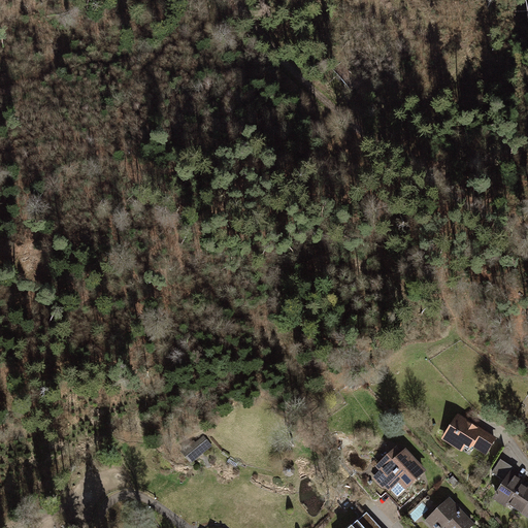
[(441,437),(482,460),(495,437),(454,415),(441,437)]
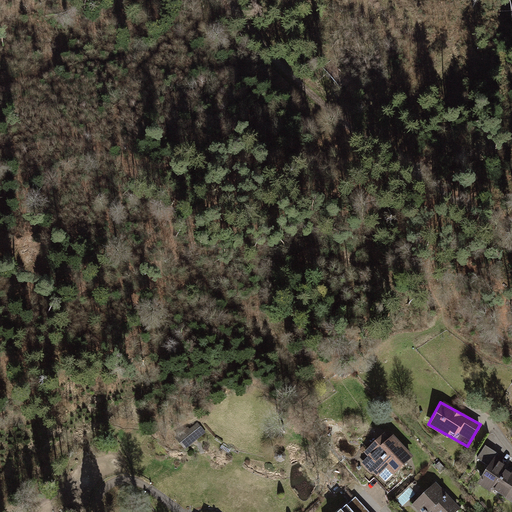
[(188,427),(175,437),(185,450),(207,433),(199,423),(190,429),(188,427)]
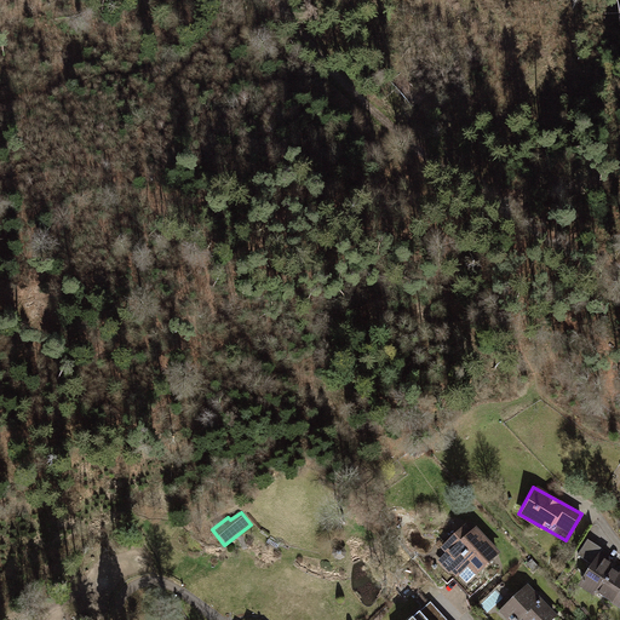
[(434,555),(469,589),(503,555),(468,521),(434,555)]
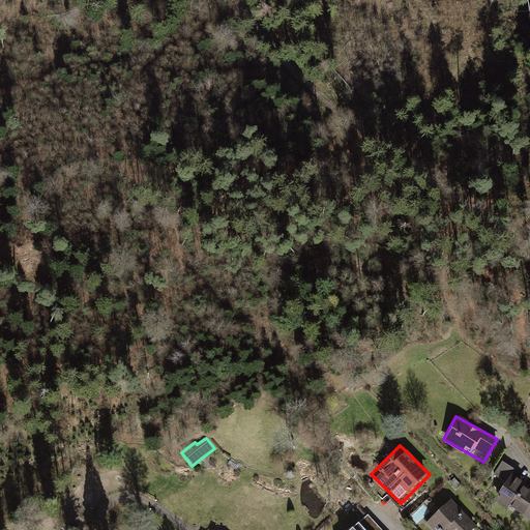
[(498,499),(529,520),(529,490),(511,478),(517,471),(503,462),(495,475),(507,483),(498,499)]
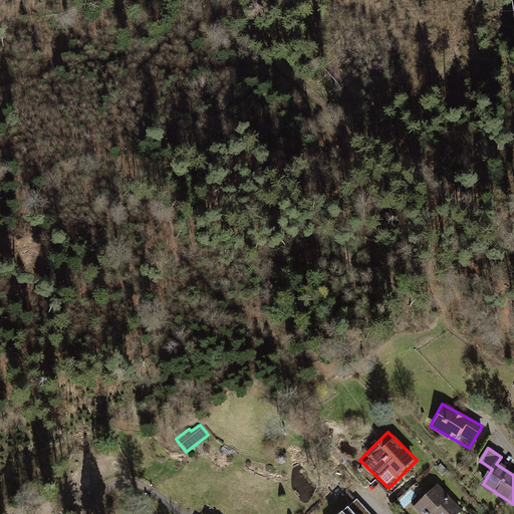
[(415,507),(422,513),(458,513),(462,511),(438,486),(415,507)]
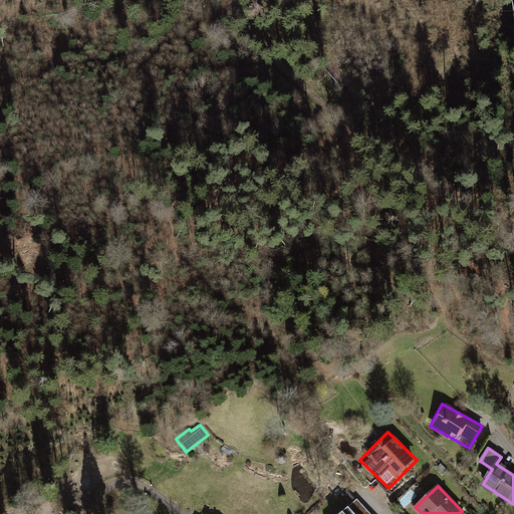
[(368,513),(356,500),(339,513),(368,513)]
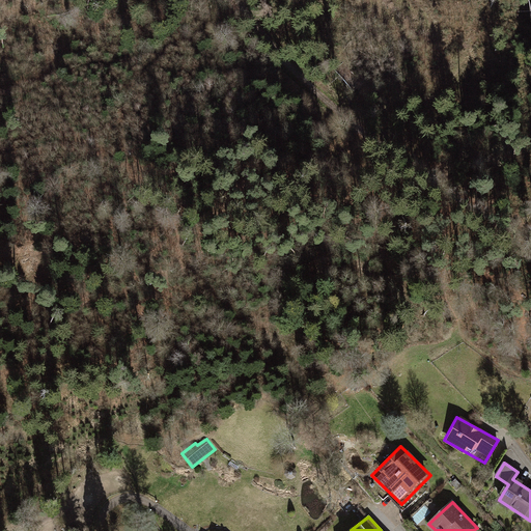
All buildings are outlined.
